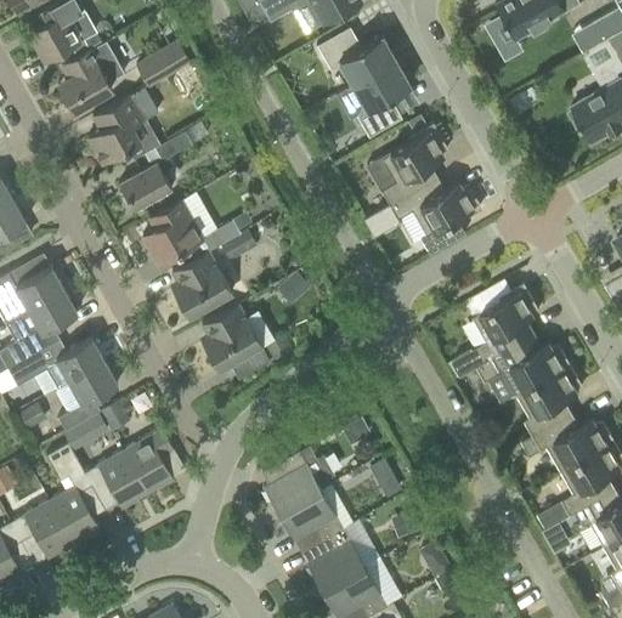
[(10,0),(17,12),(39,0),(10,0)]
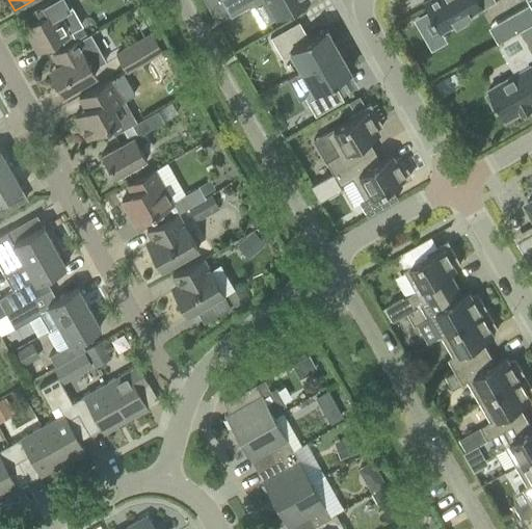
[(25,28),(37,52),(68,36),(57,18),(70,10),(63,0),(52,0),(32,11),(37,22),(25,28)]
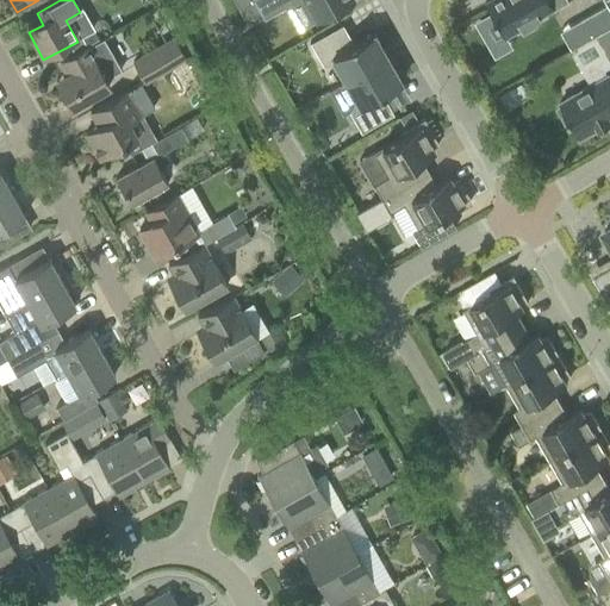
[(231,0),(240,13),(262,0),(231,0)]
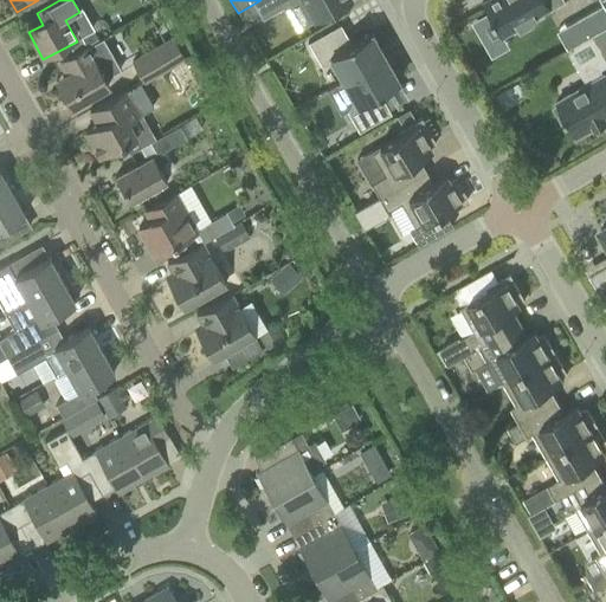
[(260,0),(238,13),(247,28),(262,20),(263,21),(301,0),(315,24),(352,2),(350,0),(260,0)]
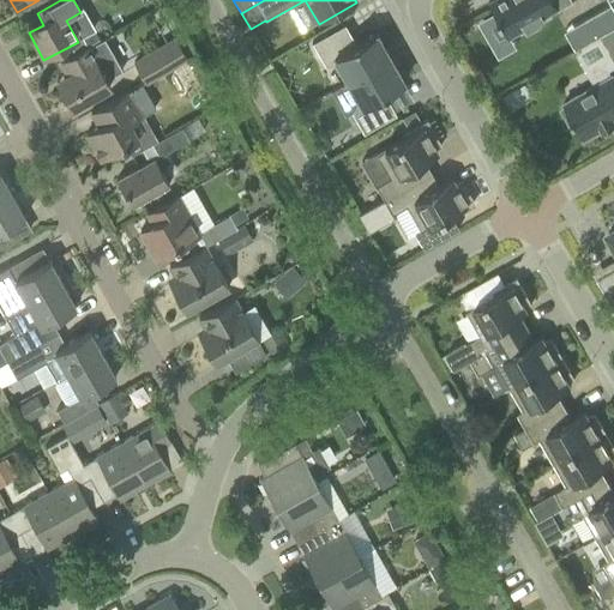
[(499,25),(506,40),(522,31),(523,34),(524,32),(523,31),(540,22),(541,23),(542,23),(541,19),(554,12),(555,14),(572,5),(569,0),(497,0),(488,6),(495,20),(493,22),(495,26),(499,25)]
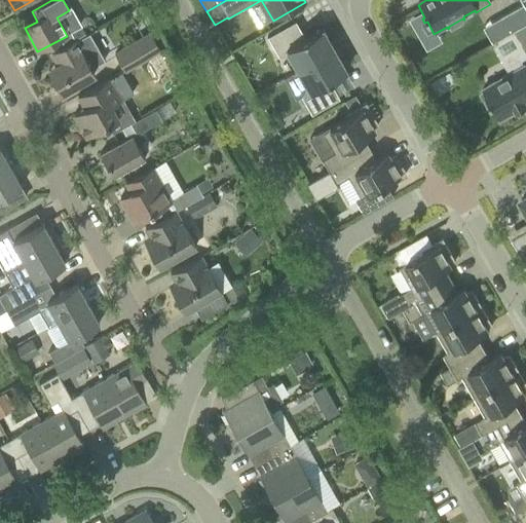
[(501,21),(511,36),(514,34),(525,27),(525,8),(525,6),(501,21)]
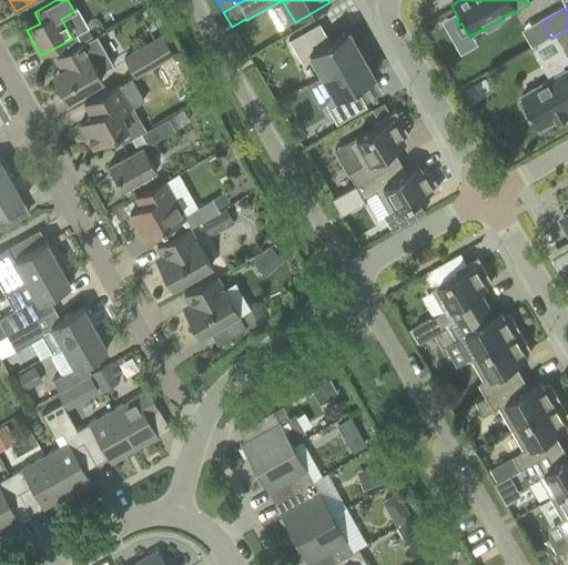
[(301,63),(314,63),(323,79),(361,57),(347,33),(330,43),(320,26),(290,42),(301,63)]
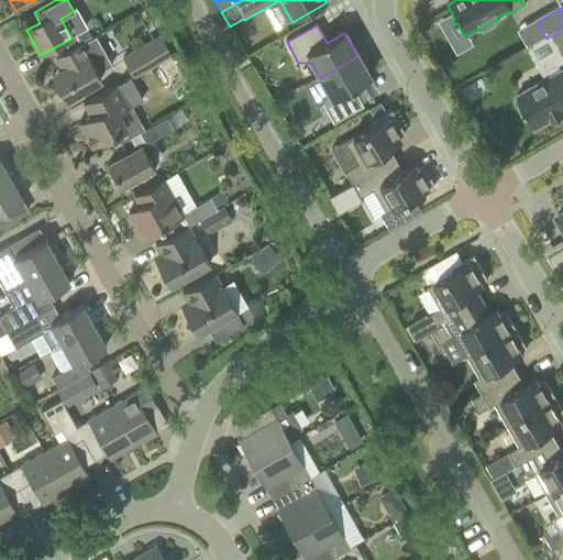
[(562,29),(550,36),(562,58),(562,29)]
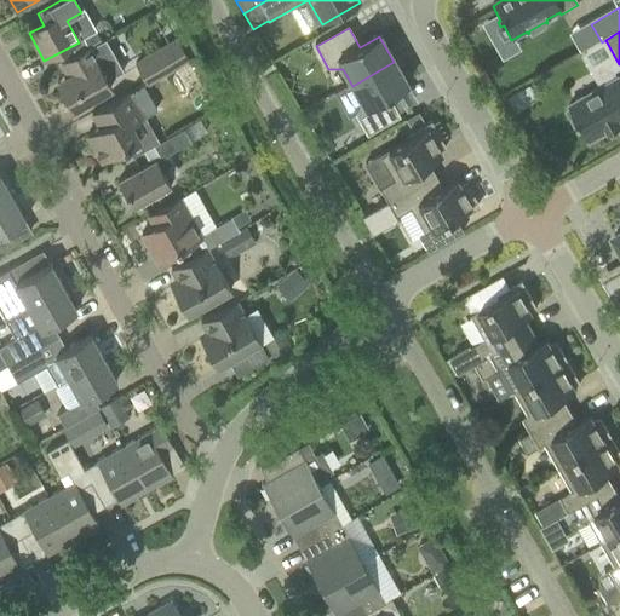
[(125,74),(105,40),(61,67),(68,79),(64,81),(69,90),(62,95),(73,113),(110,91),(107,85),(125,74)]
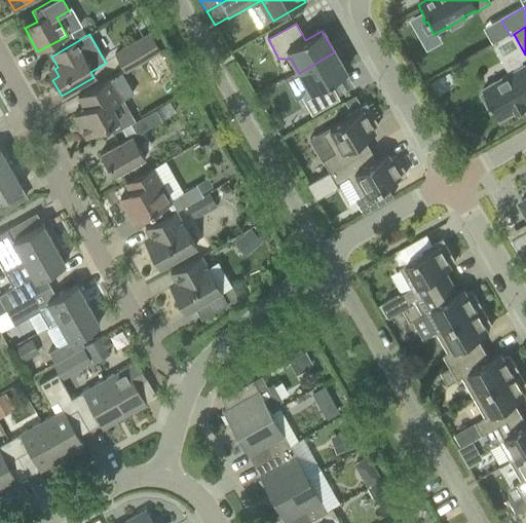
[(151,36),(150,34),(114,54),(125,74),(153,59),(157,57),(161,54),(160,52),(163,49),(154,34),(151,36)]
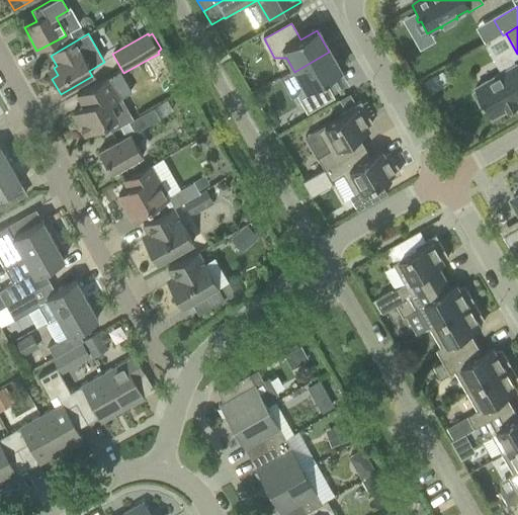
[(341,72),(329,52),(294,72),(303,86),(296,96),(307,115),(335,99),(325,82),(341,72)]
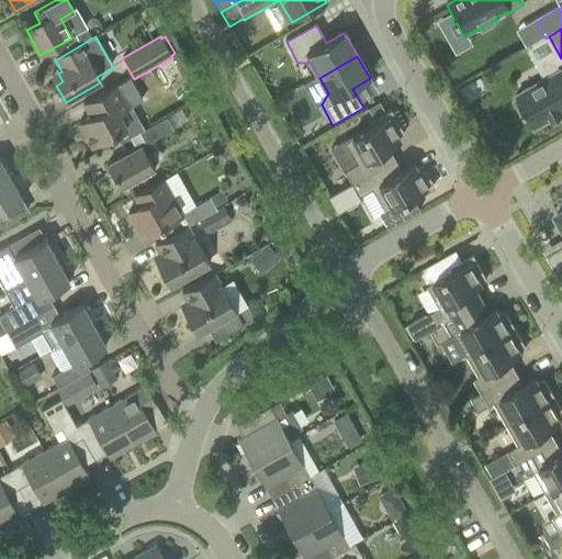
[(168,60),(164,63),(157,70),(169,80),(178,68),(168,60)]
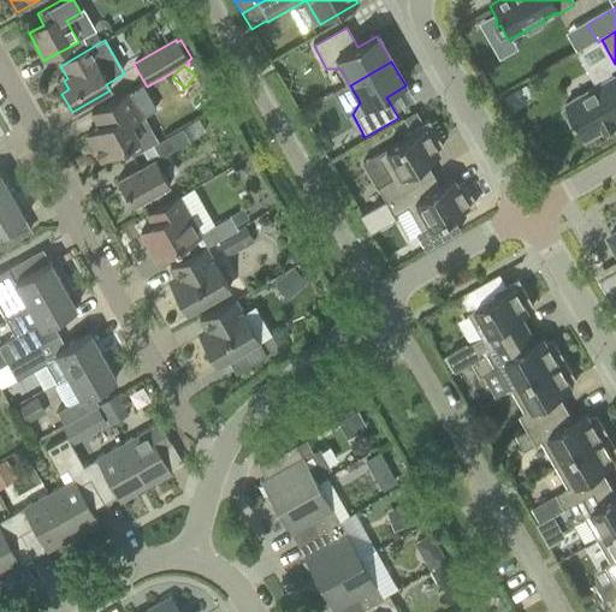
[(568,110),(563,113),(573,128),(576,125),(586,142),(605,132),(606,134),(615,128),(615,77),(615,79),(610,71),(592,81),(597,89),(566,107),(568,110)]
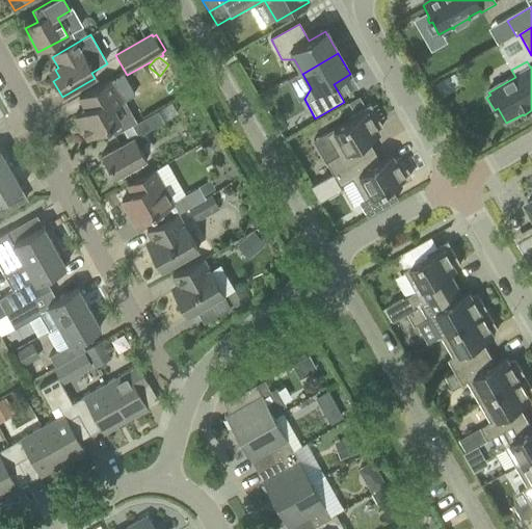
[(123,104),(110,82),(79,100),(86,112),(75,118),(87,140),(120,122),(112,109),(123,104)]
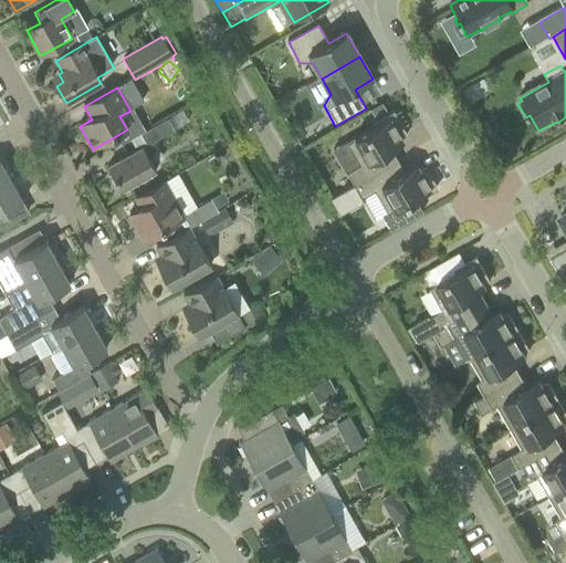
[(347,174),(355,187),(398,163),(391,150),(404,144),(398,133),(404,131),(394,114),(353,137),(354,139),(347,144),(359,166),(347,174)]
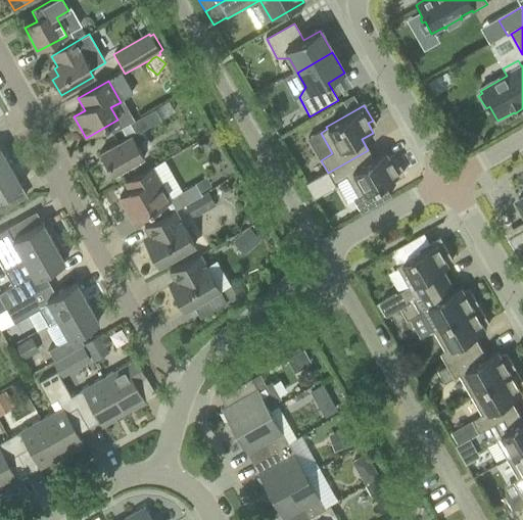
[(161,122),(155,110),(130,125),(136,136),(161,122)]
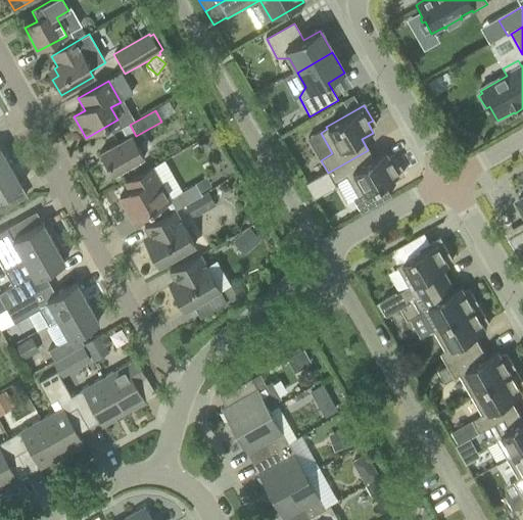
[(144,159),(132,137),(100,155),(105,166),(102,168),(107,177),(110,175),(112,177),(144,159)]
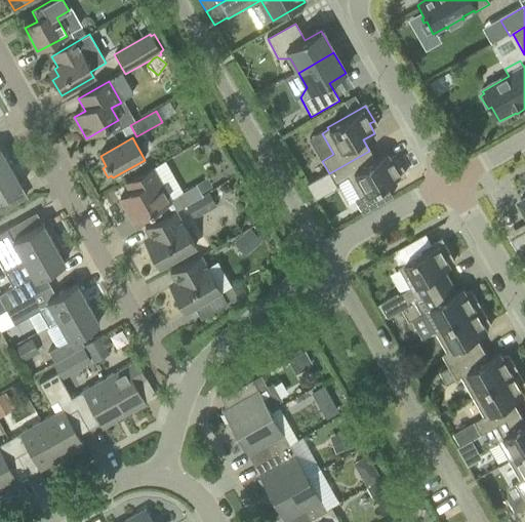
[(0,174),(10,169),(0,150),(0,174)]
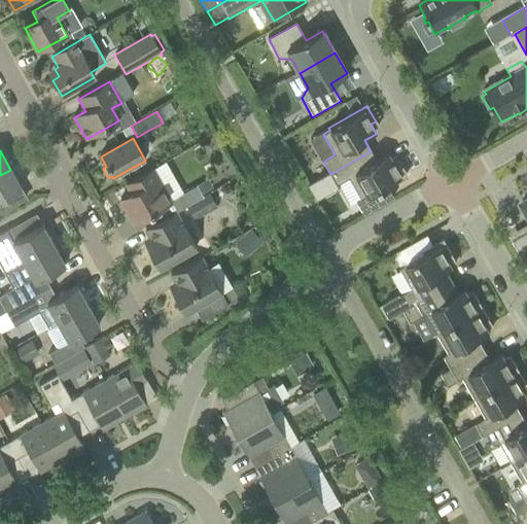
[(371,151),(330,174),(337,185),(349,179),(361,201),(386,186),(388,188),(408,177),(398,162),(394,165),(388,155),(377,162),(371,151)]
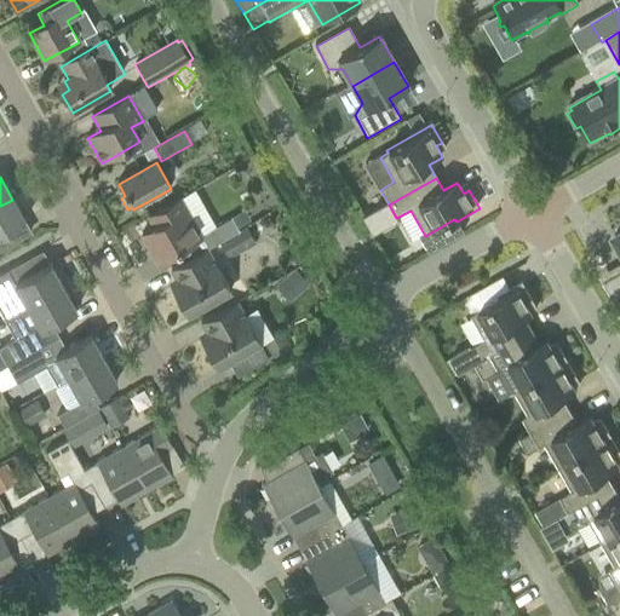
[(12,200),(0,206),(0,253),(10,248),(3,236),(26,223),(12,200)]
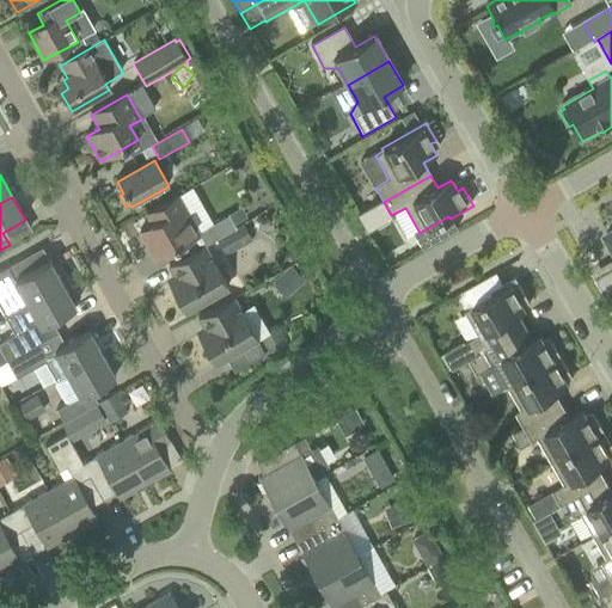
[(199,235),(177,197),(147,215),(153,226),(140,233),(155,260),(200,235),(199,235)]
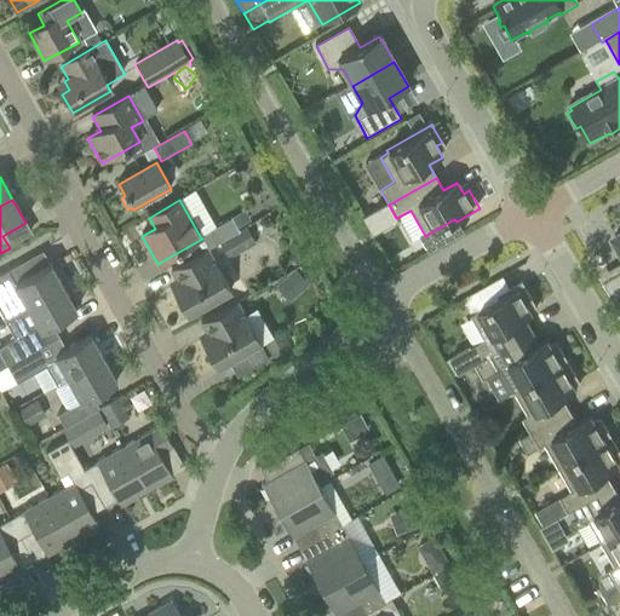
[(208,251),(239,234),(231,220),(201,239),(202,239),(208,251)]
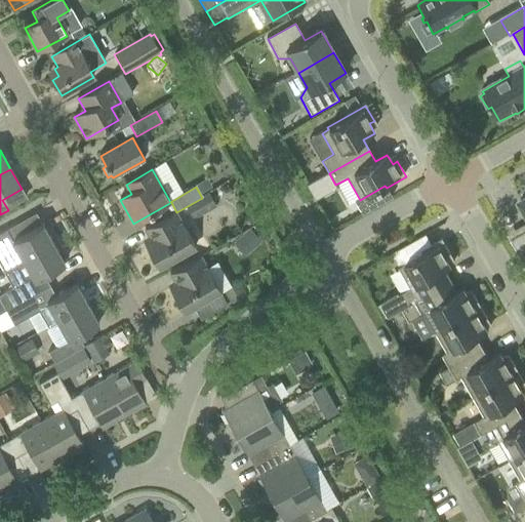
[(524,199),(521,202),(524,209),(524,233),(512,241),(524,265),(524,199)]
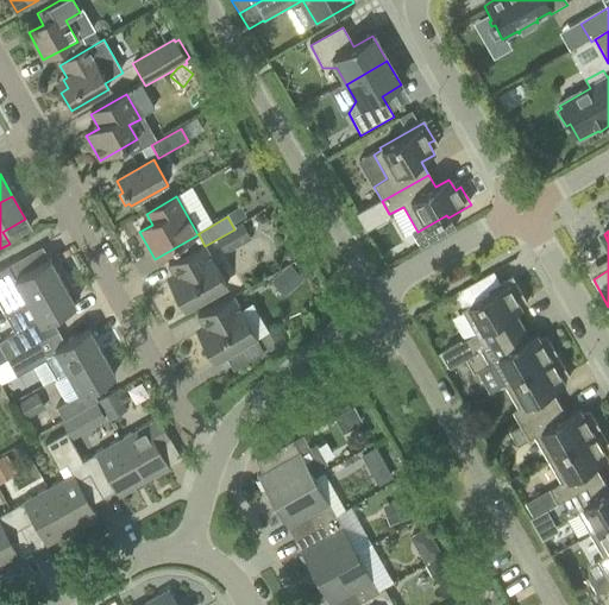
[(227,289),(203,247),(169,266),(176,279),(169,284),(186,313),(227,289)]
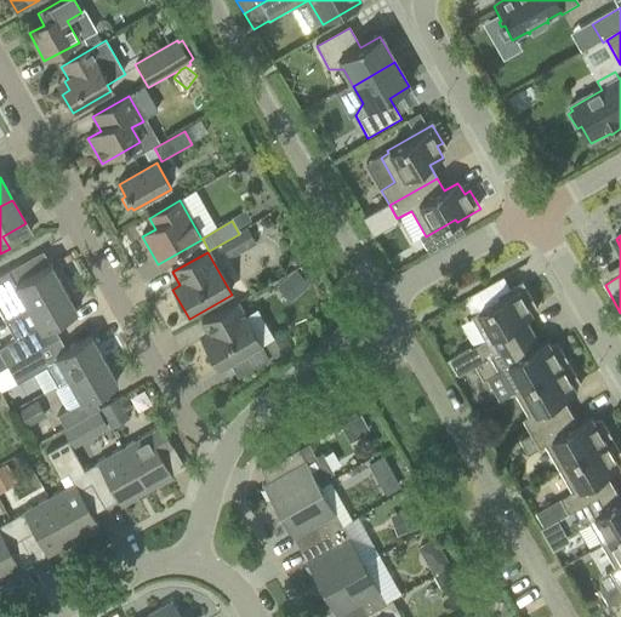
[(0,314),(5,323),(28,309),(63,290),(50,267),(26,280),(18,267),(0,276),(0,314)]
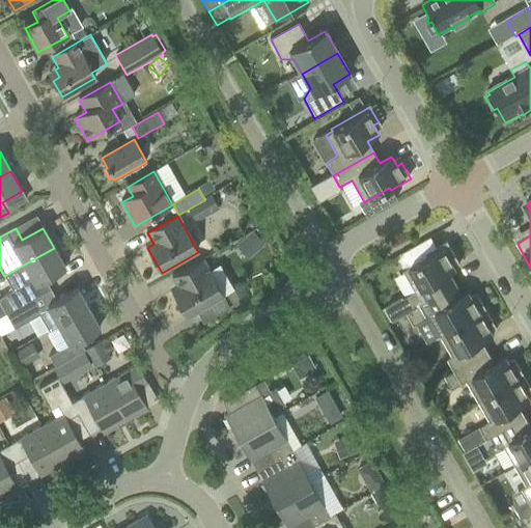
[(456,259),(448,244),(428,254),(430,257),(403,272),(416,294),(404,300),(403,298),(386,308),(387,309),(386,310),(393,323),(408,314),(418,308),(451,289),(445,278),(457,271),(451,261),(456,259)]
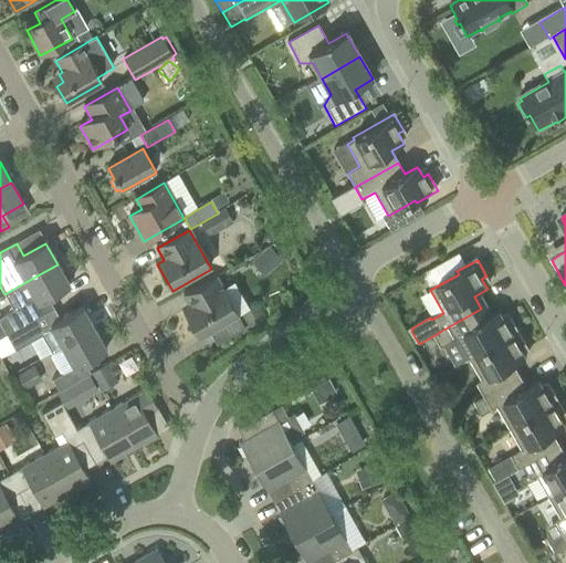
[(0,324),(7,336),(54,310),(48,299),(70,285),(58,264),(25,282),(4,294),(14,312),(0,320),(0,324)]
